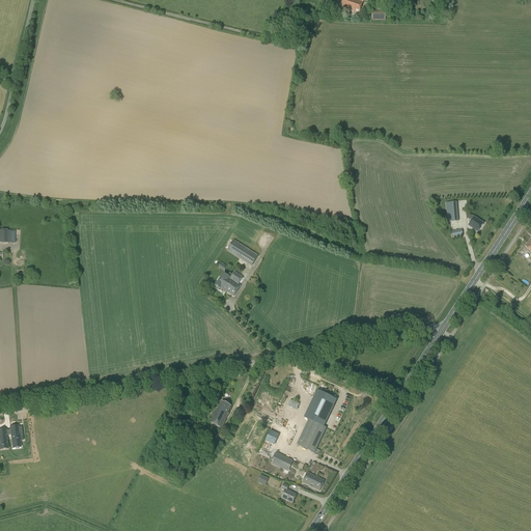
[(342,0),(341,7),(359,14),(363,0),(342,0)]
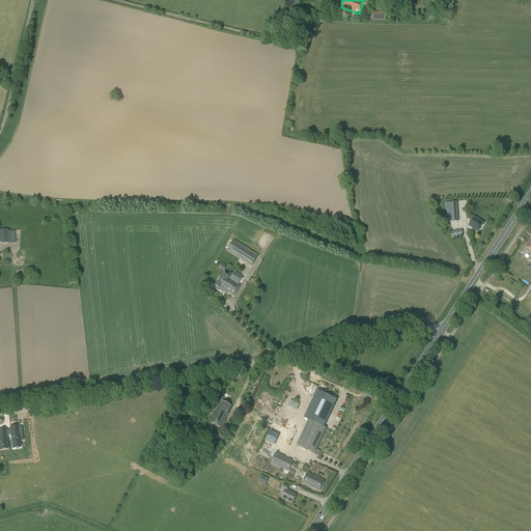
[(447,223),(458,222),(456,202),(446,203),(447,223)]
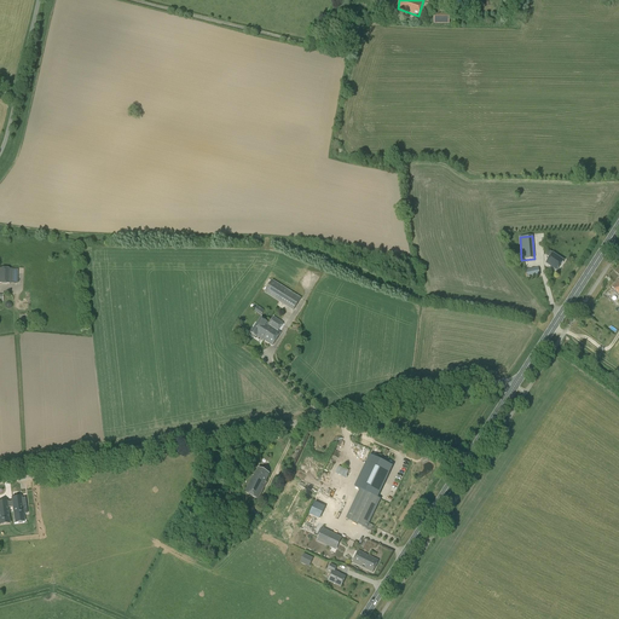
[(557,271),(563,261),(553,254),(547,264),(557,271)]
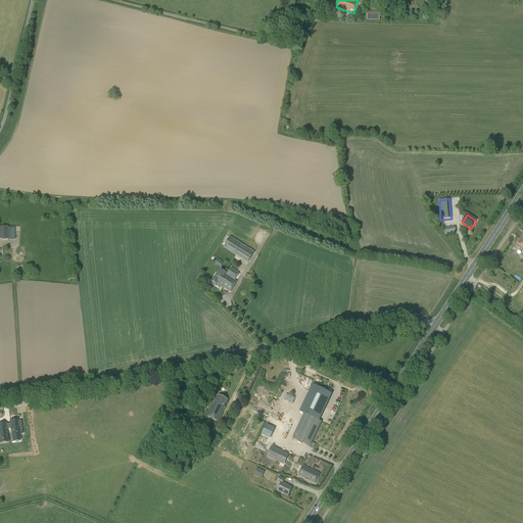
[(0,227),(0,239),(9,240),(9,228),(0,227)]
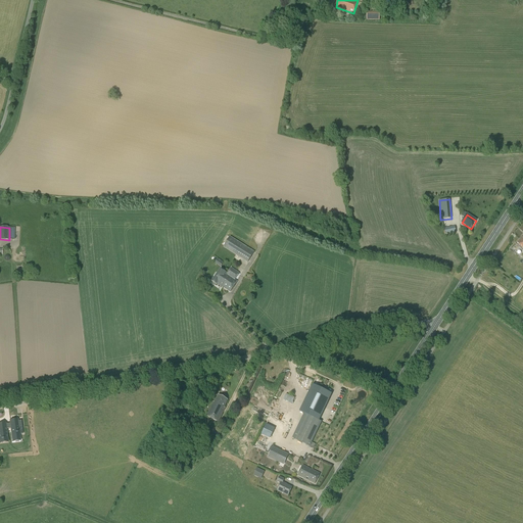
[(247,263),(254,252),(230,237),(224,247),(247,263)]
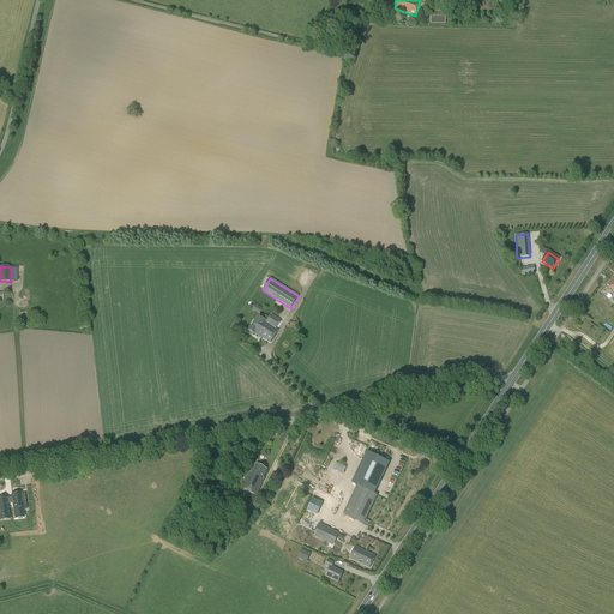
[(281,321),(271,315),(268,320),(265,319),(259,315),(250,331),(251,331),(248,333),(252,335),(253,333),(254,333),(260,337),(262,336),(270,342),(277,330),(276,329),(281,321)]
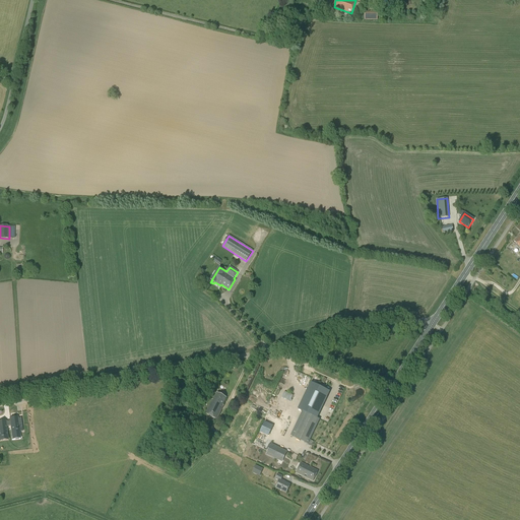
[(296,429),(293,436),(308,444),(319,419),(317,418),(330,391),(310,382),(298,408),(304,411),(304,412),(312,415),(304,432),(296,429)]
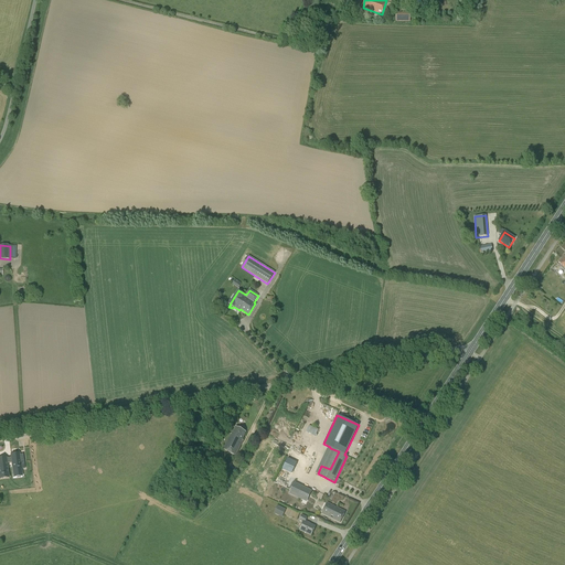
[(306,432),(316,436),(318,429),(309,425),(306,432)]
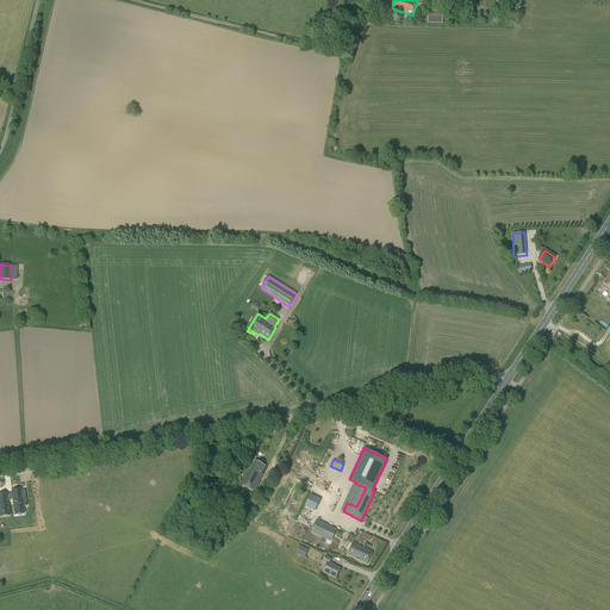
[(262,475),(266,467),(254,462),(250,470),(249,470),(242,485),(255,492),(263,475),(262,475)]
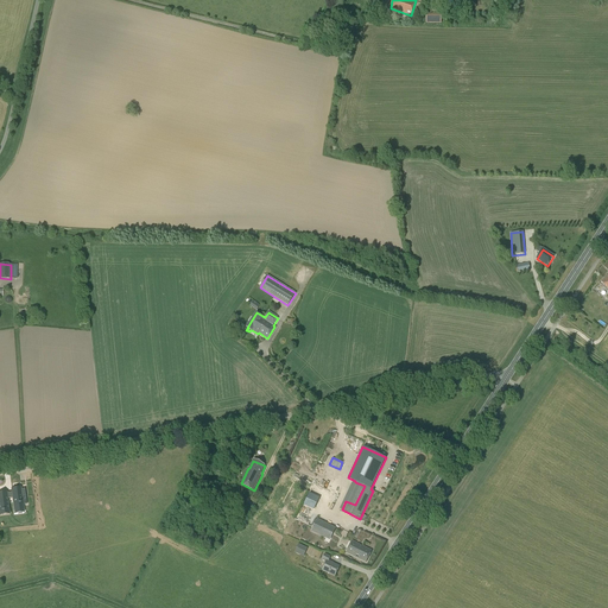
[(225,495),(230,483),(225,480),(219,492),(225,495)]
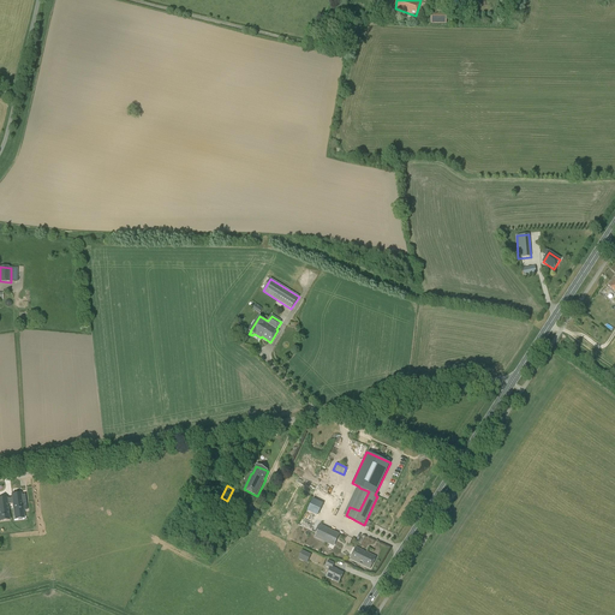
[(12,495),(15,517),(23,515),(22,503),(25,503),(25,500),(25,495),(21,495),(21,494),(12,495)]
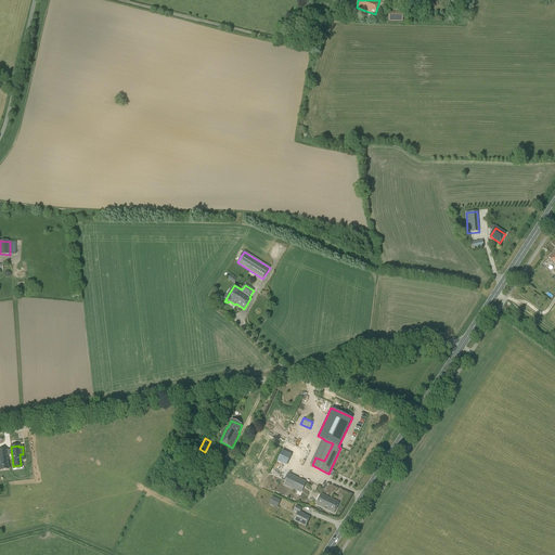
[(216,465),(219,459),(209,453),(205,460),(216,465)]
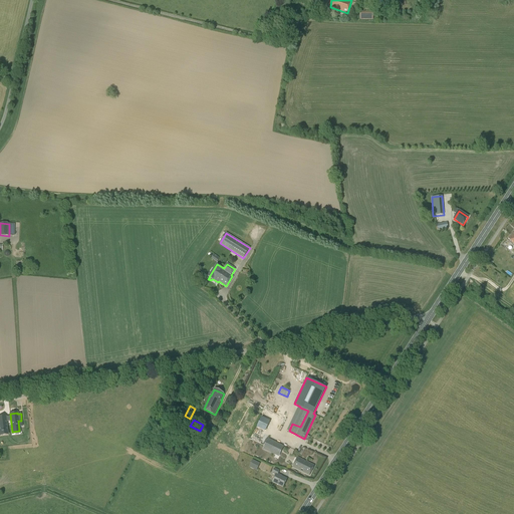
[(310,476),(315,466),(298,458),(293,468),(310,476)]
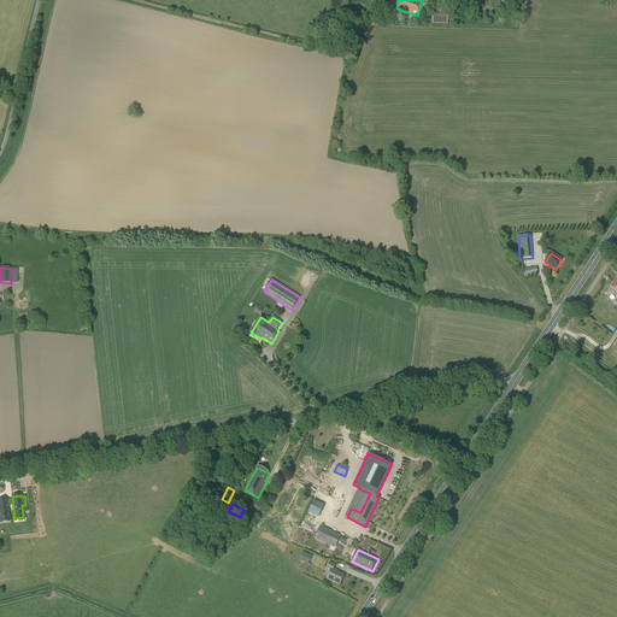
[(309,565),(312,557),(303,552),(299,560),(309,565)]
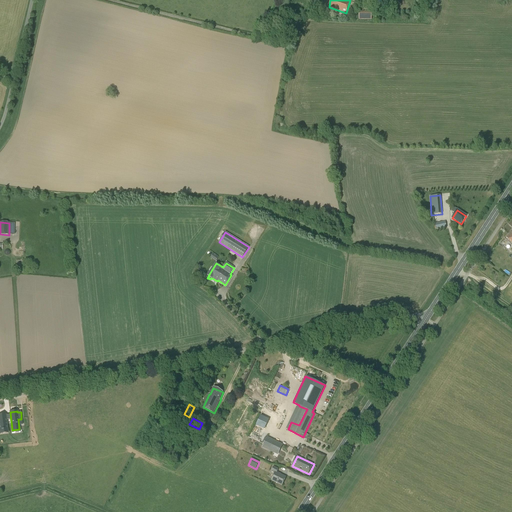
[(282,486),(286,478),(277,473),(279,470),(274,467),(272,472),(275,473),(272,480),(282,486)]
